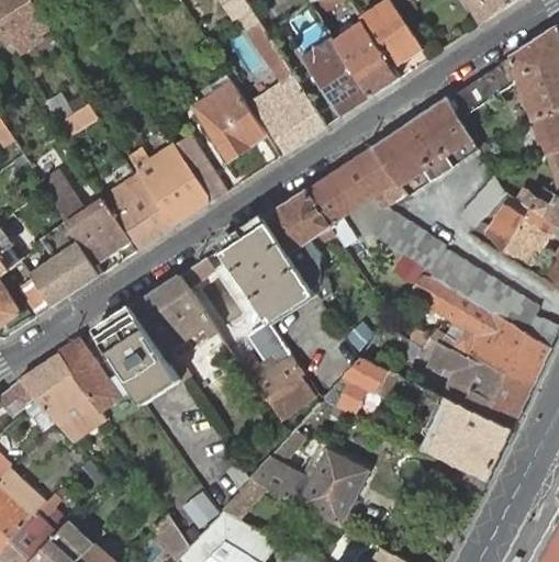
[(0,37),(9,52),(14,47),(20,56),(52,35),(30,0),(0,0),(0,37)]
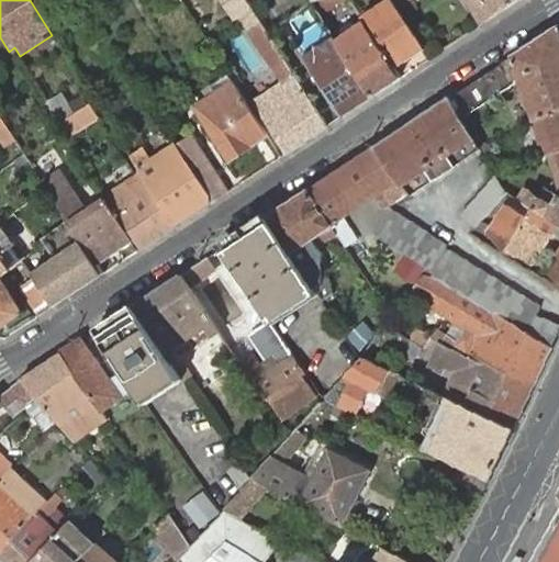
[(225,0),(238,19),(252,10),(244,0),(225,0)]
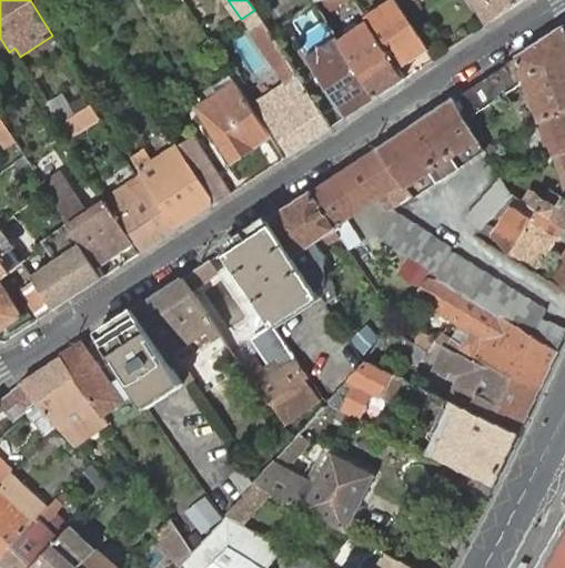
[(316,0),(313,1),(321,13),(345,0),(316,0)]
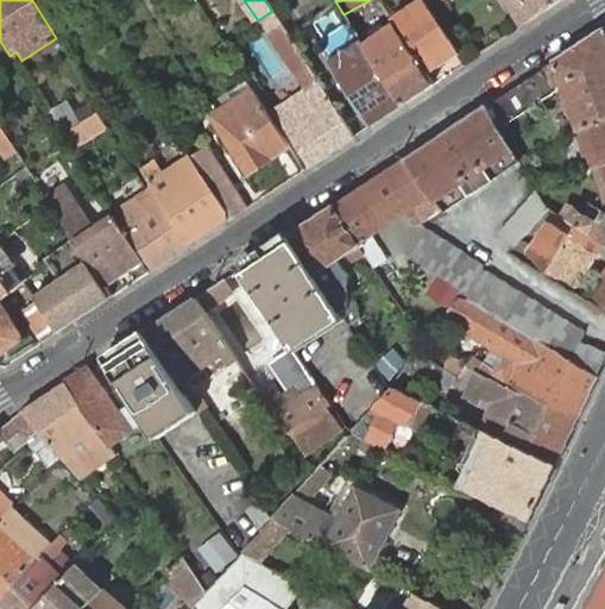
[(401,38),(423,74),(457,54),(424,4),(421,0),(418,0),(390,22),(401,38)]
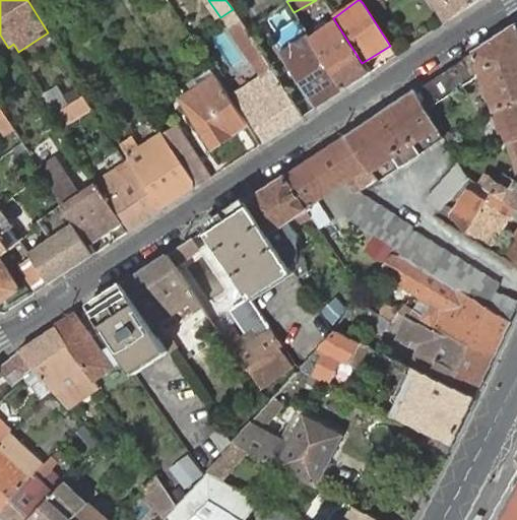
[(429,0),(444,21),(475,0),(429,0)]
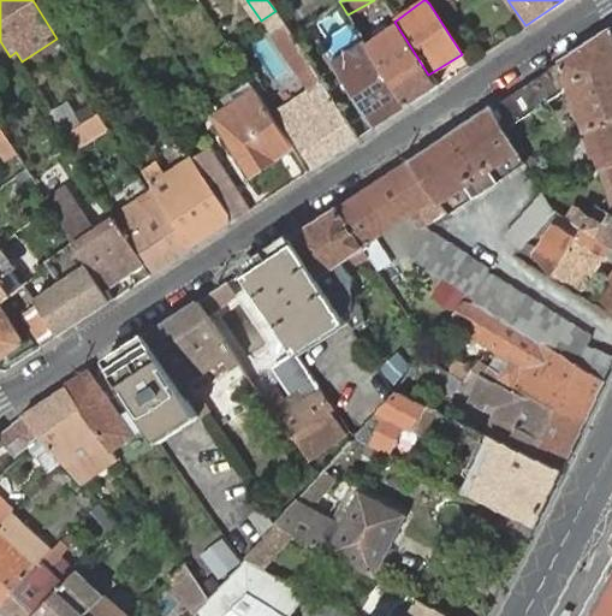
[(275,113),(310,167),(355,137),(316,77),(301,51),(284,25),(271,34),(308,92),(313,88),(319,98),(299,111),(293,100),(275,113)]
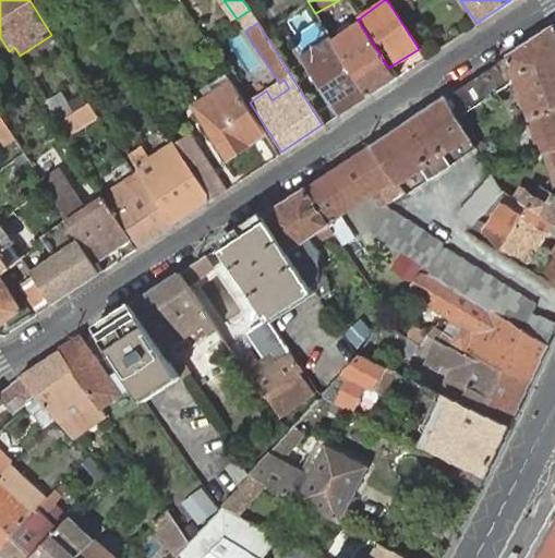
[(554,107),(554,25),(552,25),(506,56),(444,96),(463,130),(471,124),(468,119),(472,116),(468,109),(514,79),(525,110),(514,114),(517,123),(525,120),(540,114),(554,107)]
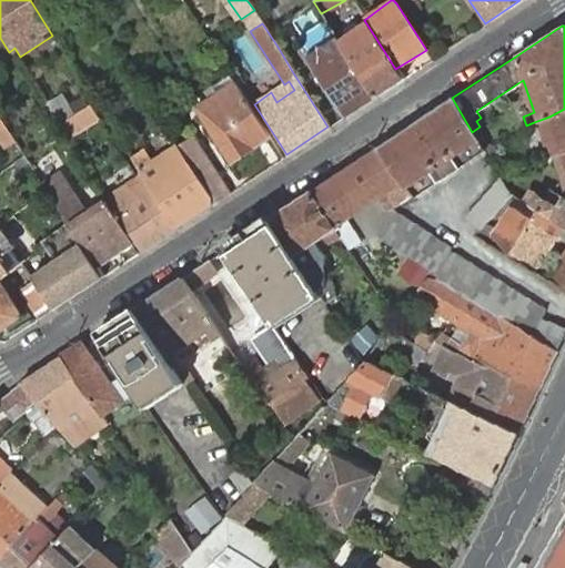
[(309,61),(343,118),(374,97),(345,52),(333,33),(305,51),(302,52),(309,61)]
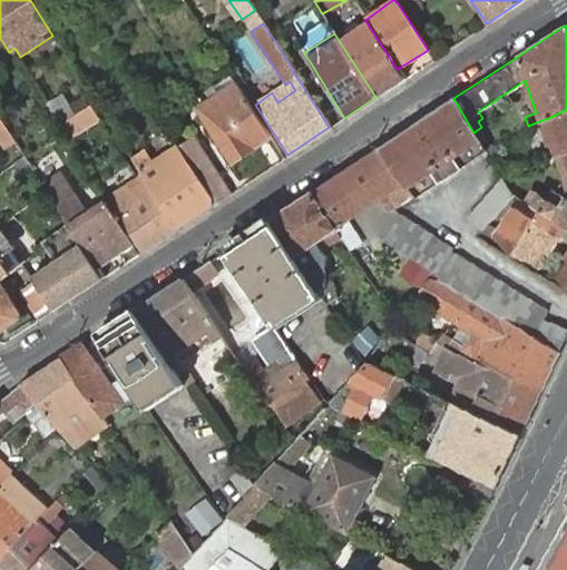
[(346,52),(375,97),(403,78),(397,69),(375,36),(371,40),(370,37),(346,52)]
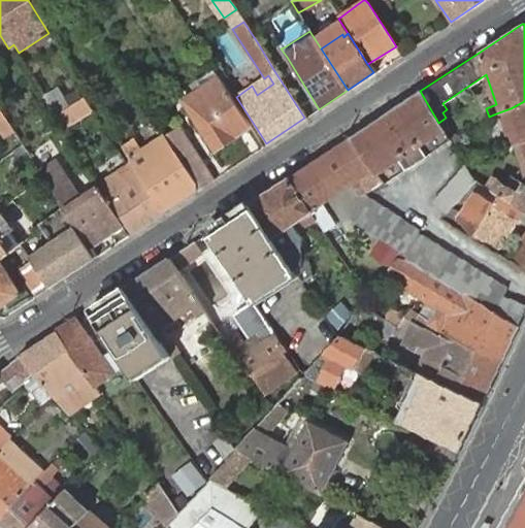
[(214,149),(232,136),(228,129),(242,119),(212,70),(195,80),(201,89),(183,101),(214,149)]
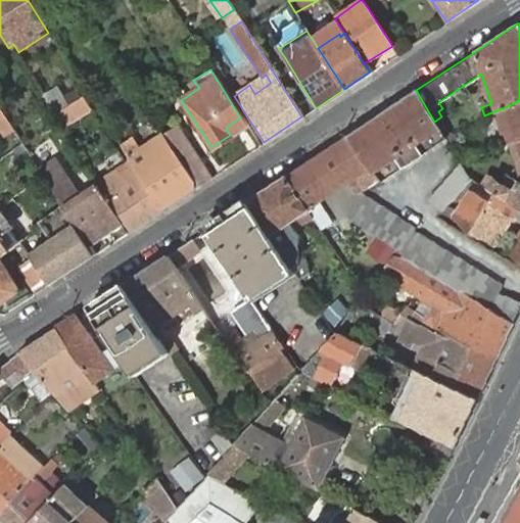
[(434,122),(416,90),(346,136),(368,167),(371,172),(378,180),(442,137),(441,134),(434,122)]
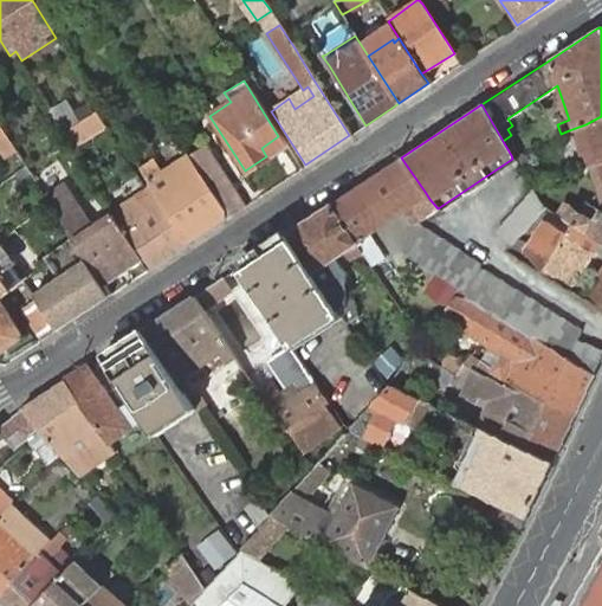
[(66,147),(103,126),(95,113),(59,134),(66,147)]
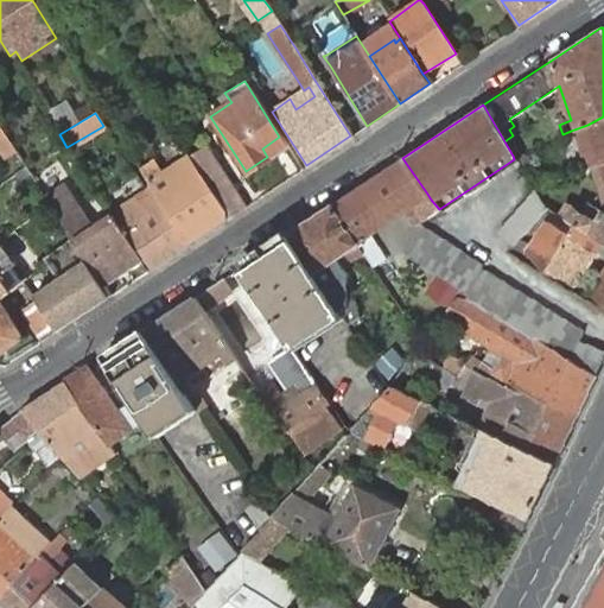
[(603,162),(603,116),(587,125),(601,163),(603,162)]
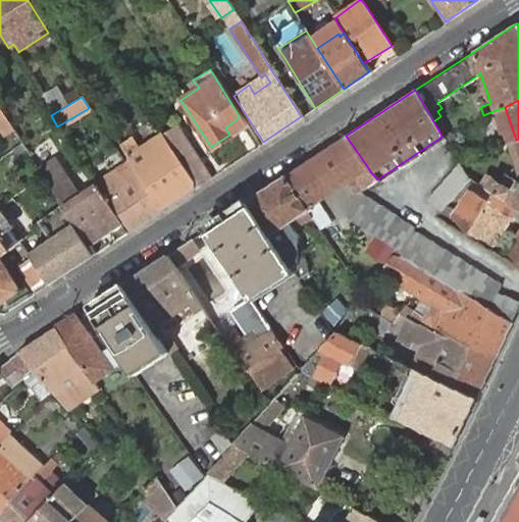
[(490,112),(502,145),(507,143),(515,140),(516,140),(505,107),(490,112)]
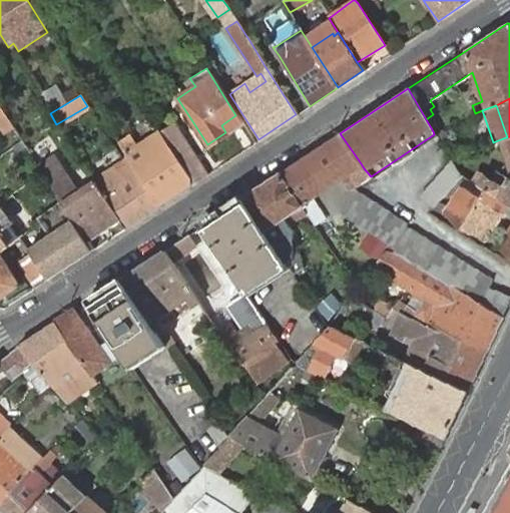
[(12,127),(4,115),(0,117),(0,132),(1,134),(12,127)]
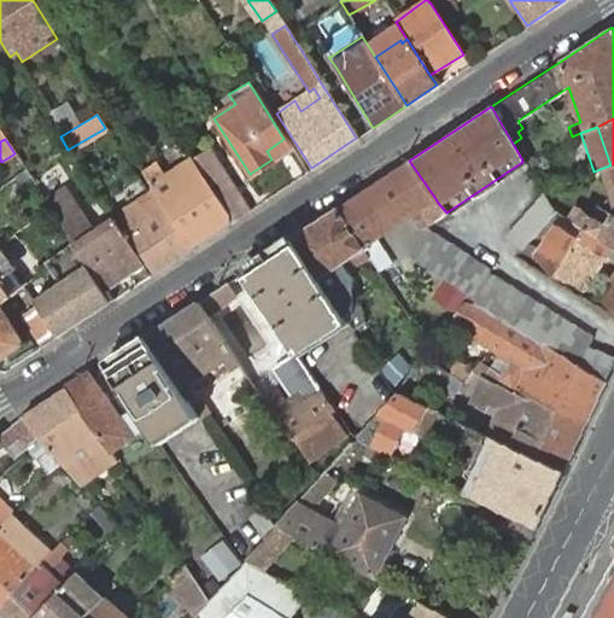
[(272,159),(290,147),(284,139),(267,151),(272,159)]
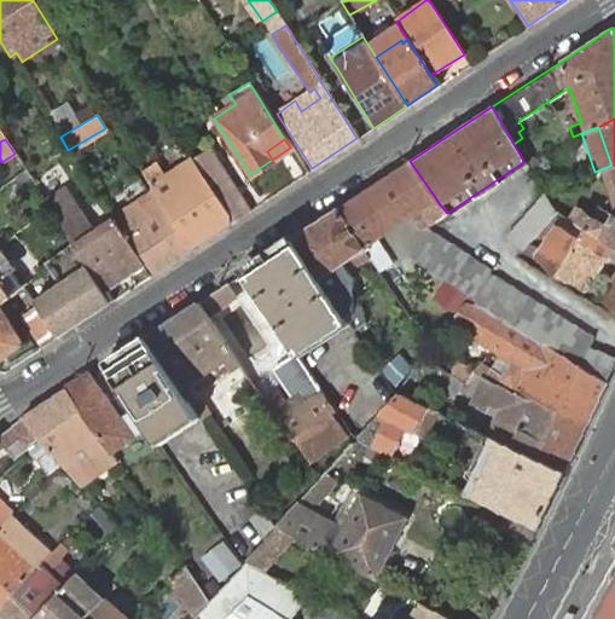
[(190,158),(231,221),(247,210),(208,148),(190,158)]
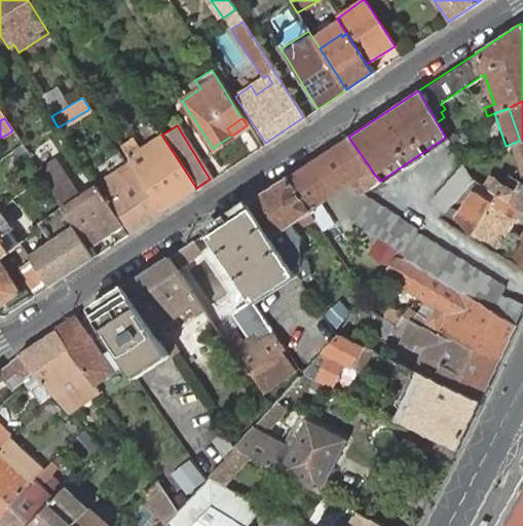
[(129,161),(160,212),(196,188),(161,135),(154,140),(138,151),(131,140),(123,145),(120,147),(123,150),(129,161)]
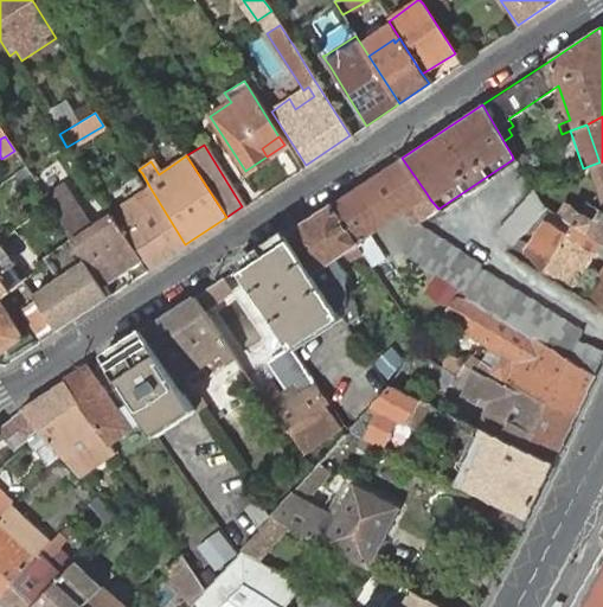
[(427,193),(402,158),(329,205),(355,243),(369,234),(367,232),(403,209),(427,193)]
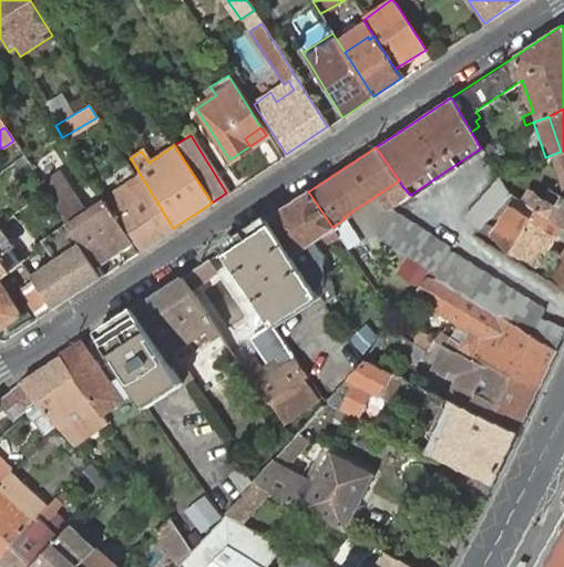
[(563,192),(563,165),(560,152),(551,155),(563,193),(563,192)]
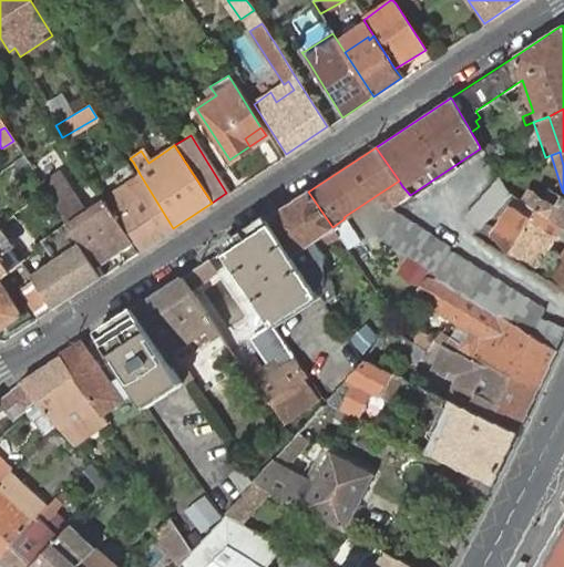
[(45,191),(53,203),(67,194),(51,171),(38,178),(45,191)]
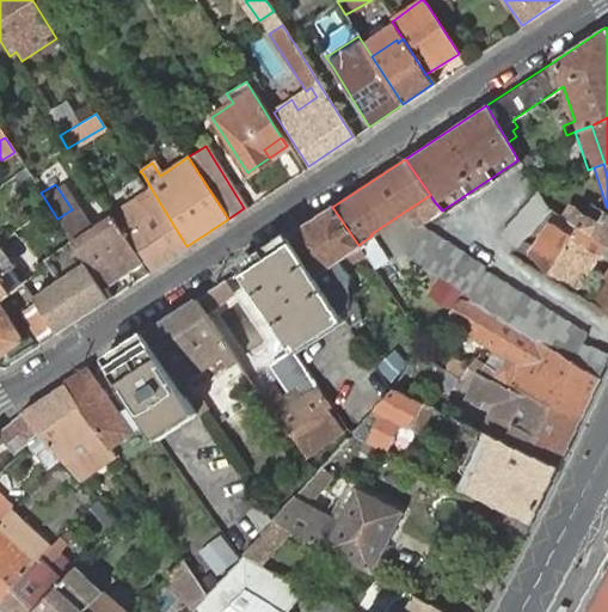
[(141,262),(147,273),(182,250),(186,246),(151,188),(145,190),(109,215),(123,236),(141,262)]
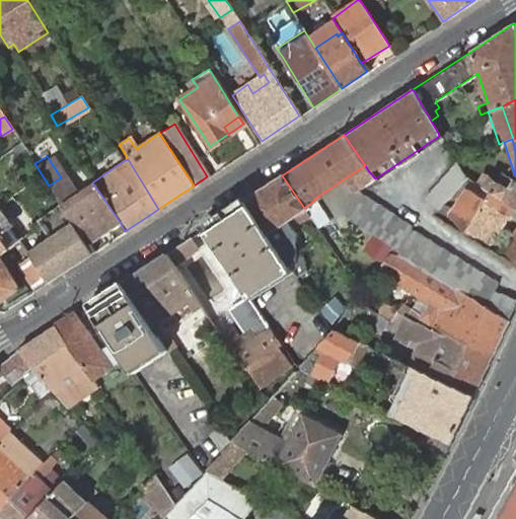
[(454,162),(423,199),(435,211),(442,203),(465,178),(454,162)]
